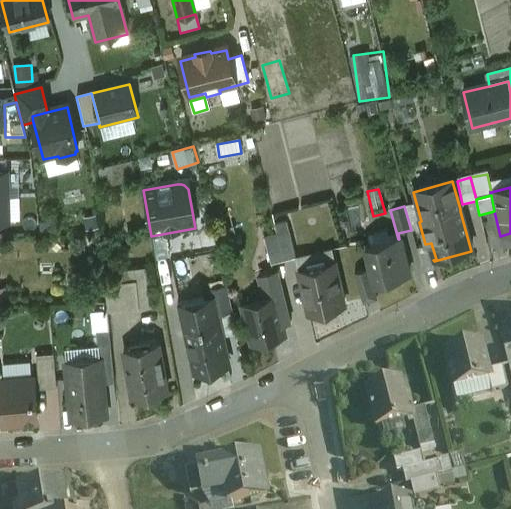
[(288,232),(286,224),(274,227),(276,235),(288,232)]
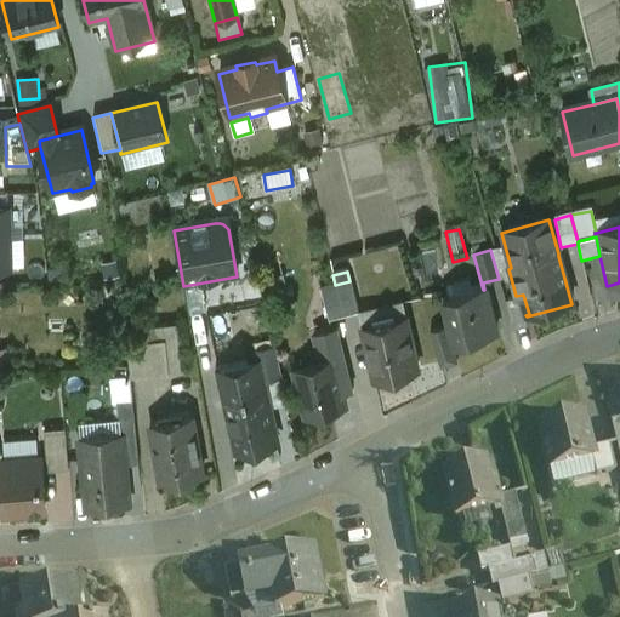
[(350,281),(335,285),(343,318),(359,314),(351,281),(350,281)]
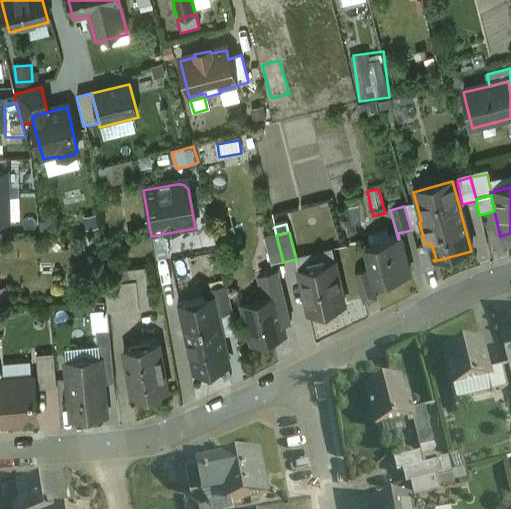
[(276,235),(264,238),(270,265),(283,262),(276,235)]
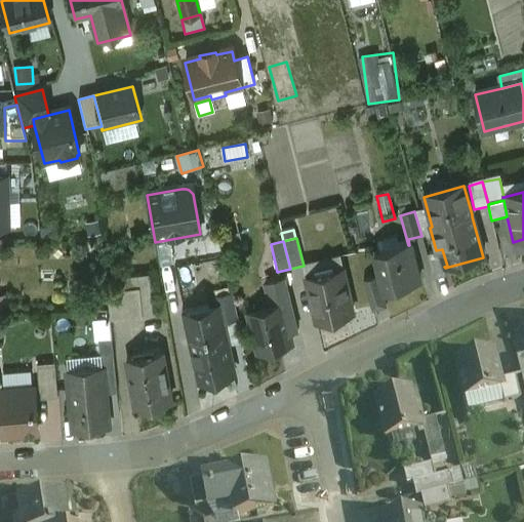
[(408,245),(374,254),(381,279),(377,280),(380,291),(384,290),(385,291),(419,283),(410,245),(409,245),(408,245)]
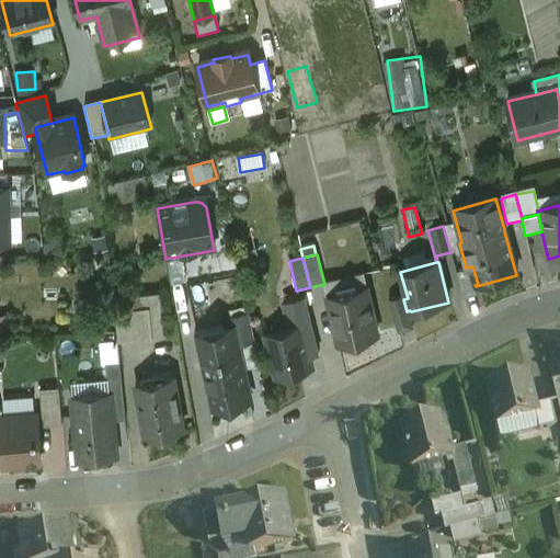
[(469,270),(456,273),(464,299),(476,296),(469,270)]
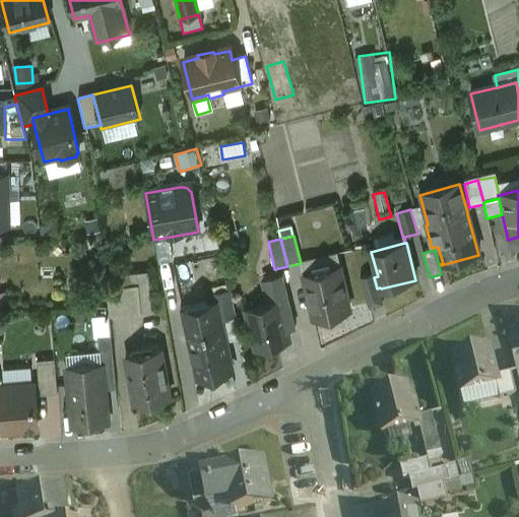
[(321,272),(303,276),(313,319),(349,311),(336,255),(318,259),(321,272)]
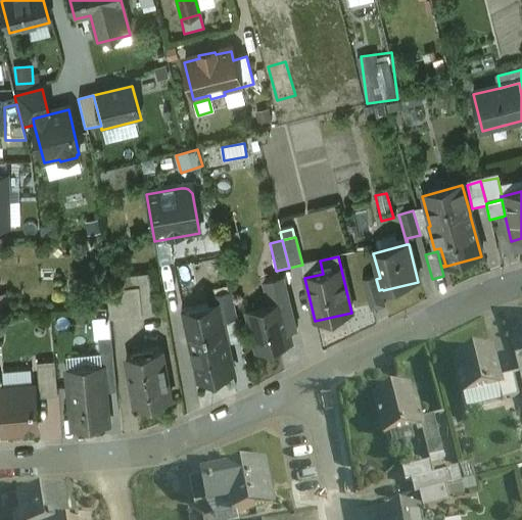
[(138,276),(121,278),(122,290),(106,291),(109,320),(142,317),(138,276)]
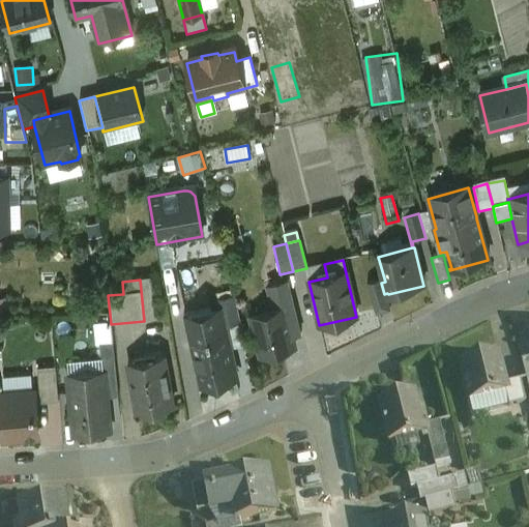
[(380,282),(366,285),(375,315),(389,311),(384,294),(381,283),(380,282)]
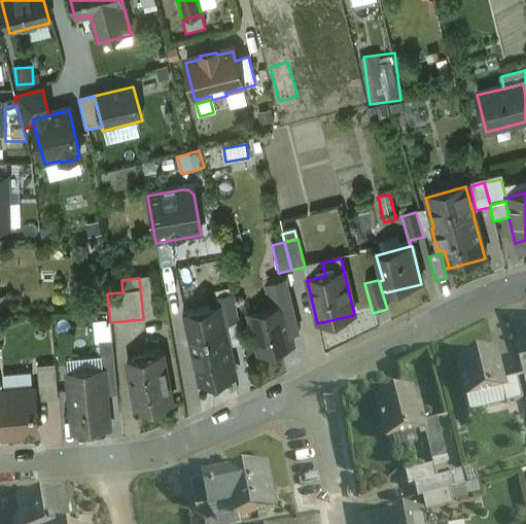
[(272,308),(248,314),(259,355),(293,346),(290,336),(297,334),(283,281),(267,285),(272,308)]
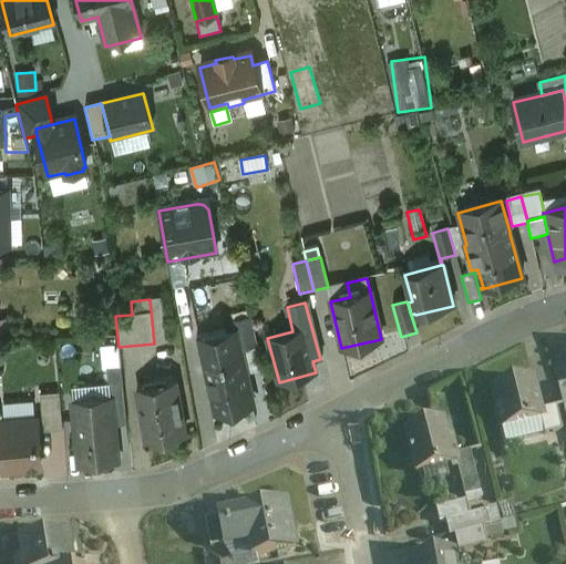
[(237,321),(232,322),(234,331),(238,351),(255,348),(248,319),(245,320),(237,321)]
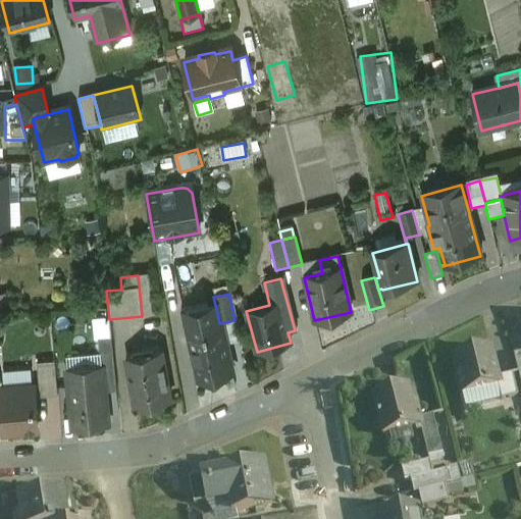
[(215,305),(183,313),(199,381),(209,378),(209,379),(222,376),(222,375),(225,375),(221,358),(228,356),(222,329),(221,329),(219,323),(215,305)]
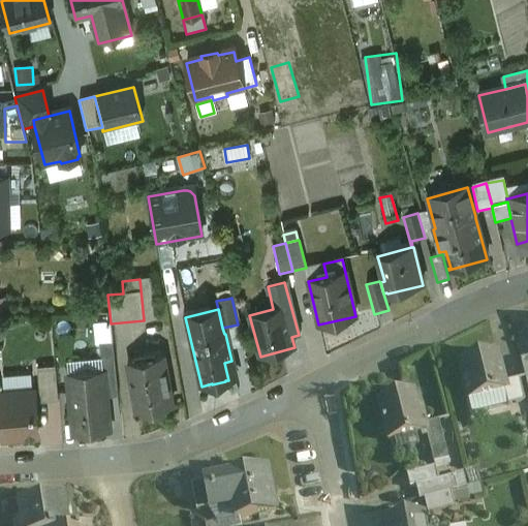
[(113,342),(98,344),(101,372),(103,372),(105,398),(118,397),(113,342)]
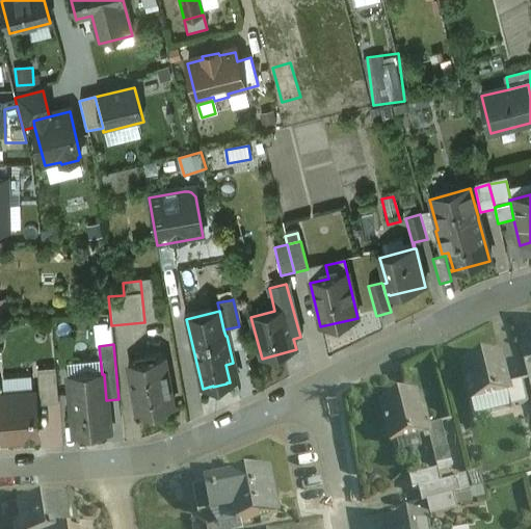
[(164,359),(128,365),(137,416),(174,410),(164,359)]
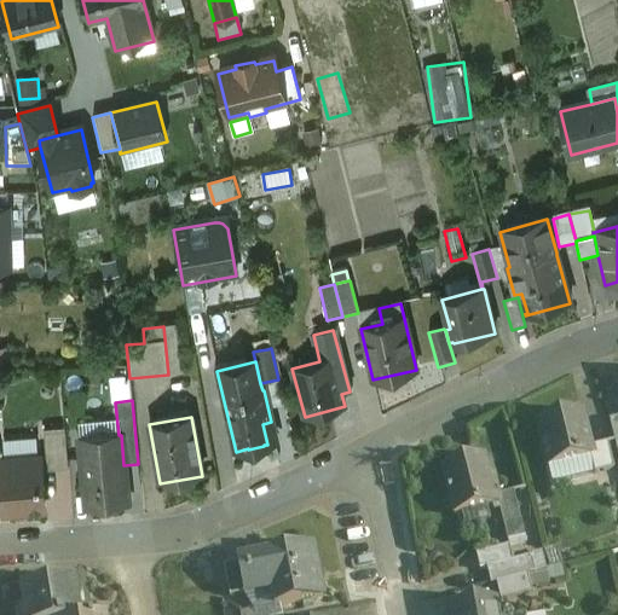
[(581,418),(538,429),(549,473),(590,463),(593,462),(590,453),(581,418)]
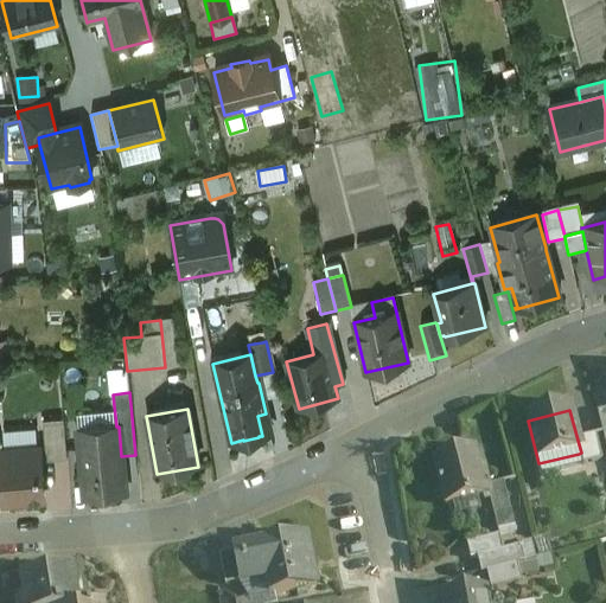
[(63,422),(43,424),(45,463),(67,462),(63,422)]
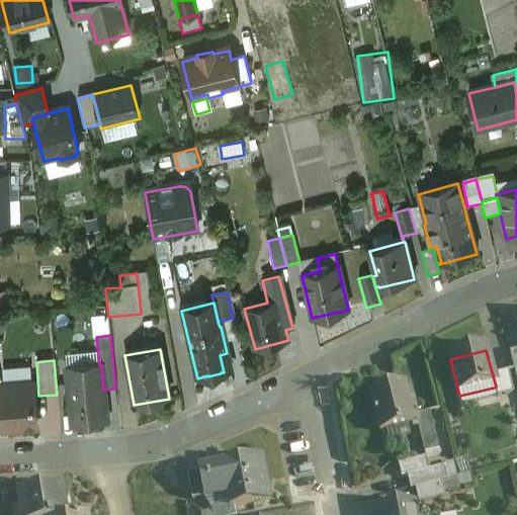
[(99,364),(68,367),(73,424),(106,421),(103,390),(101,364),(99,364)]
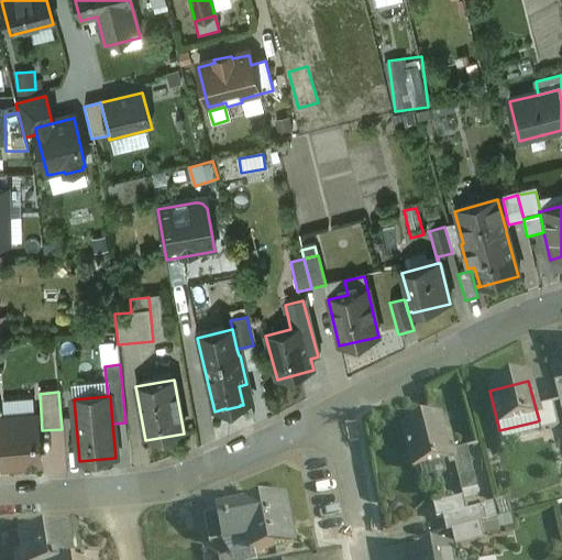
[(552,409),(537,413),(539,420),(537,421),(541,437),(558,432),(552,409)]
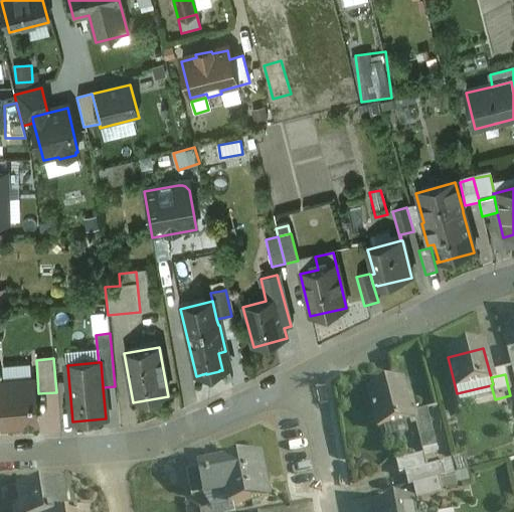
[(32,382),(0,384),(1,396),(0,397),(0,406),(2,408),(4,429),(36,427),(32,382)]
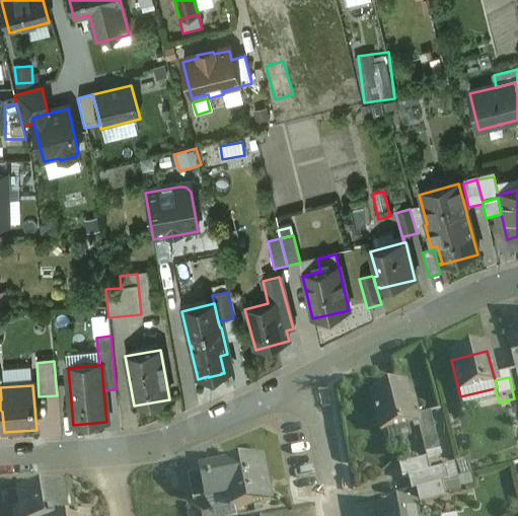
[(402,390),(372,397),(383,437),(417,428),(425,459),(439,456),(436,442),(435,442),(429,418),(417,421),(412,404),(407,406),(402,390)]
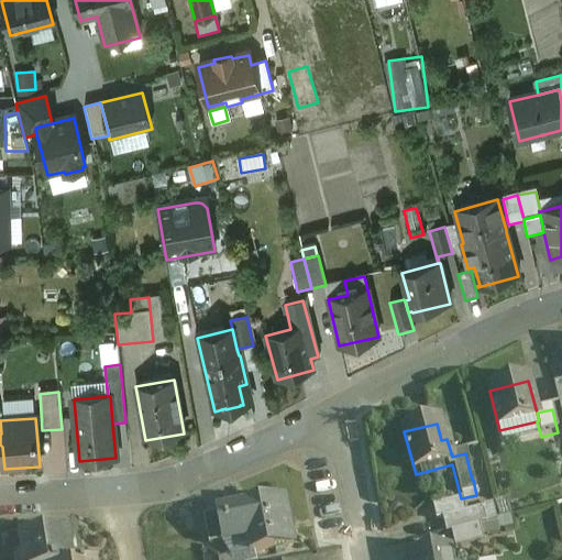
[(462,502),(432,508),(436,523),(442,522),(465,516),(462,502)]
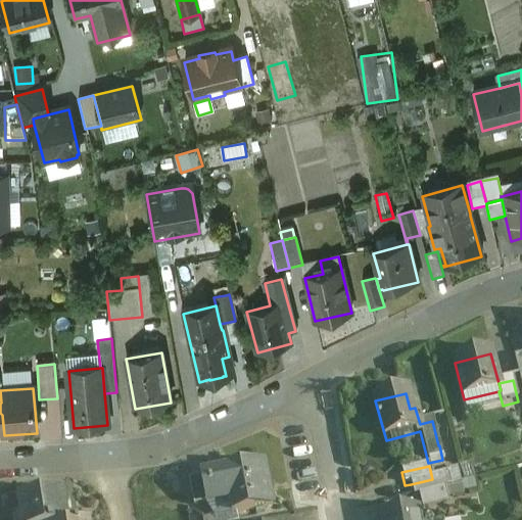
[(264,468),(202,480),(207,505),(232,501),(235,516),(230,517),(230,518),(272,510),(264,468)]
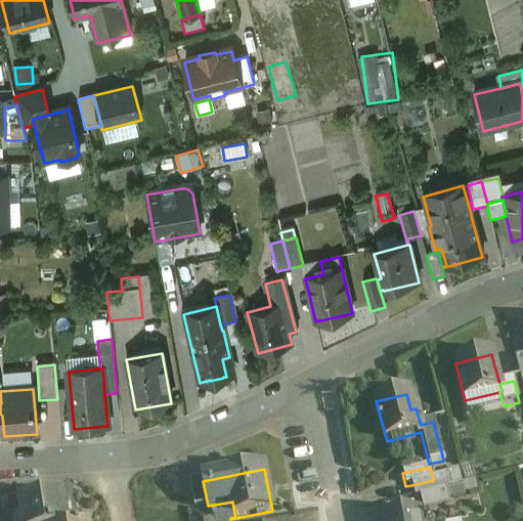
[(433,480),(411,485),(415,500),(420,497),(445,491),(461,487),(458,473),(433,480)]
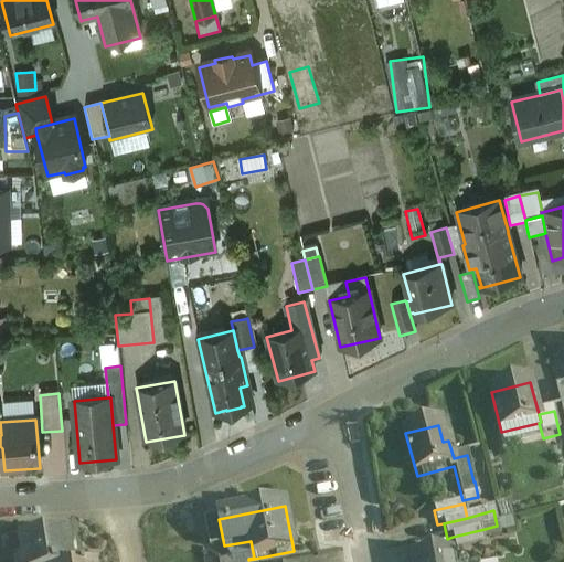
[(219,519),(203,522),(209,551),(224,548),(224,545),(219,519)]
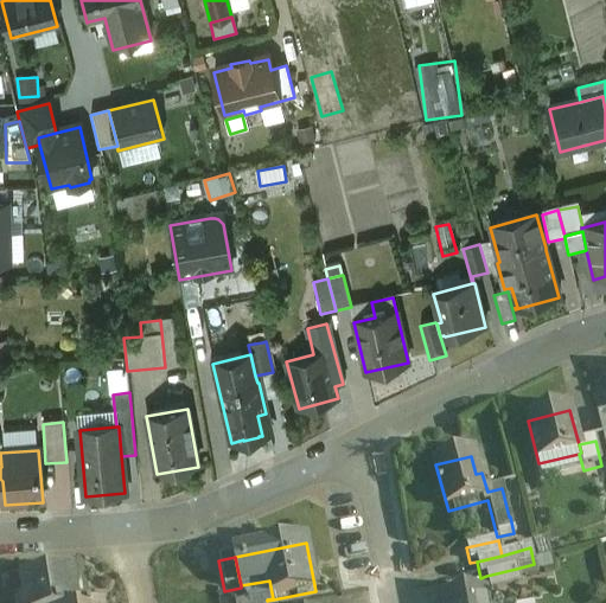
[(534,564),(516,569),(520,581),(537,577),(535,564),(534,564)]
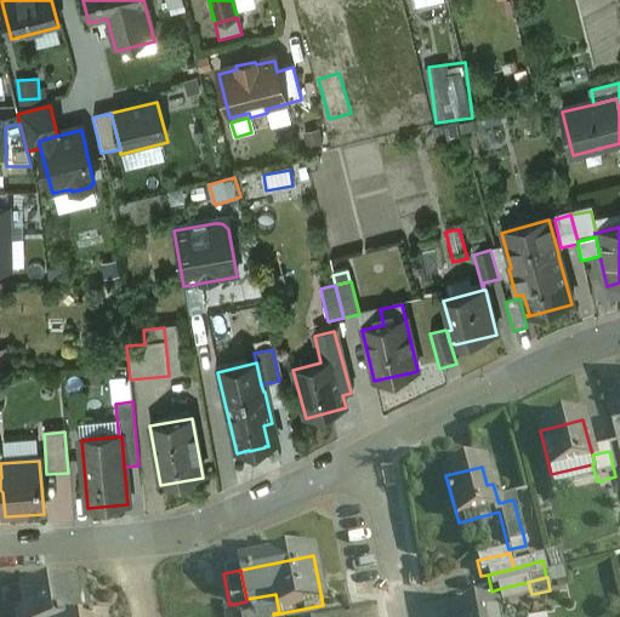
[(528,582),(498,589),(501,606),(533,599),(532,594),(528,582)]
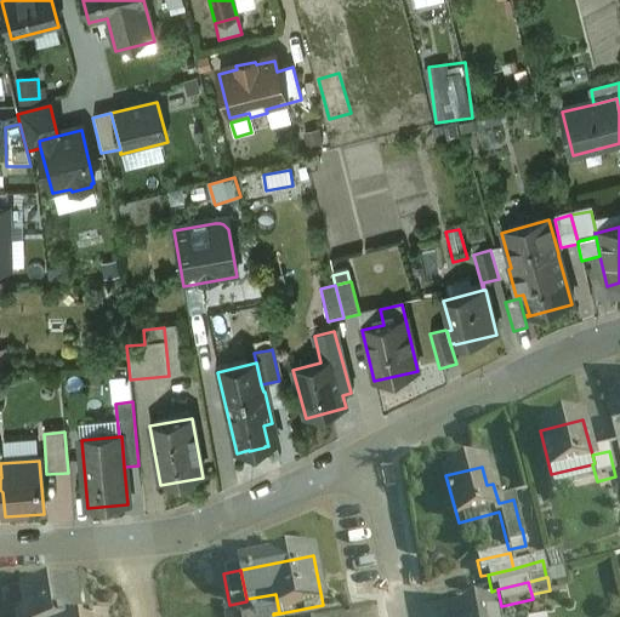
[(80,616),(77,588),(20,596),(23,616),(80,616)]
